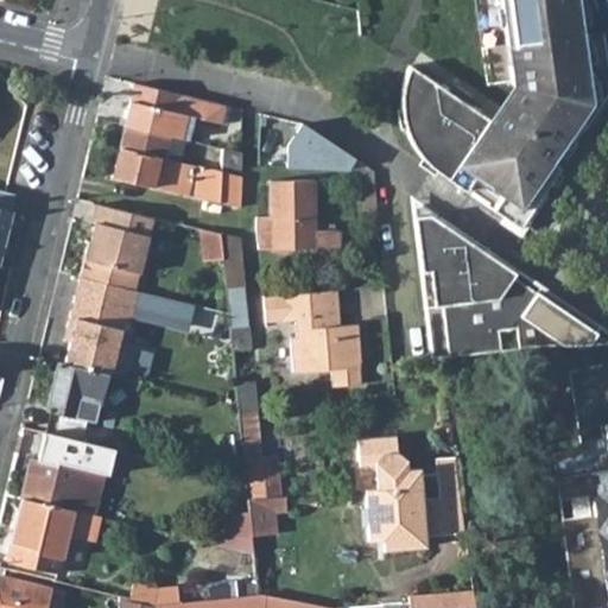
[(185,0),(184,20),(196,21),(197,0),(185,0)]
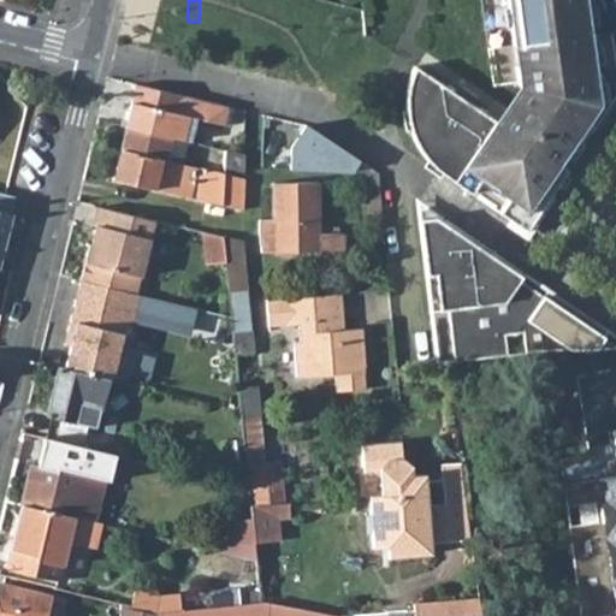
[(480,181),(508,199),(498,212),(526,230),(567,169),(557,163),(548,157),(556,144),(566,150),(568,147),(574,150),(585,134),(579,130),(586,119),(599,101),(585,0),(507,0),(513,45),(517,43),(520,64),(515,65),(517,84),(531,93),(525,102),(521,100),(516,100),(514,101),(511,102),(509,107),(509,111),(509,116),(510,118),(513,119),(507,129),(495,119),(414,65),(412,69),(409,76),(407,89),(406,107),(409,126),(415,142),(422,154),(432,165),(442,173),(472,194),(480,181)]
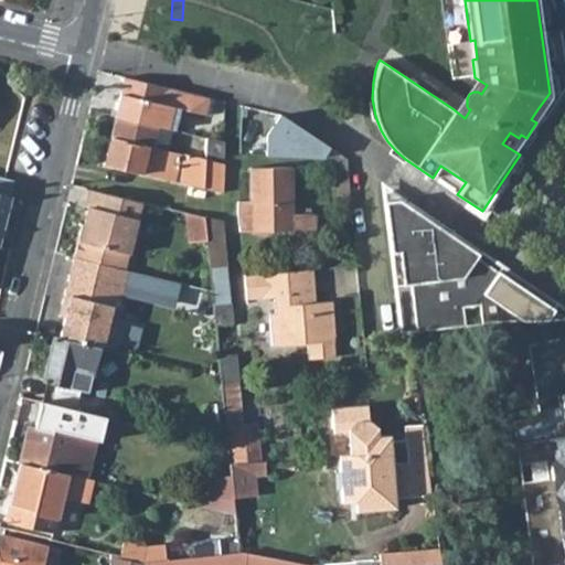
[(124,76),(120,93),(172,106),(204,114),(209,96),(124,76)]
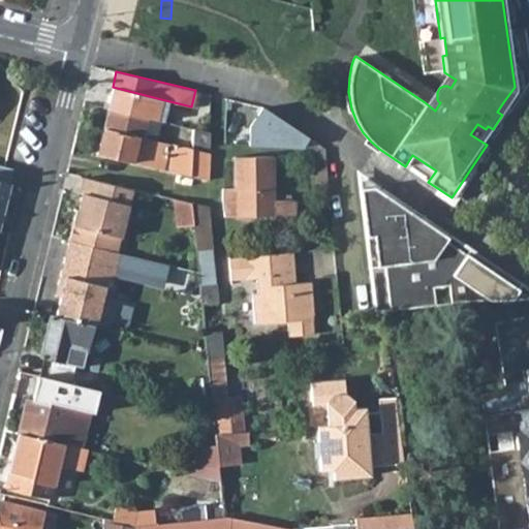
[(107,107),(102,128),(156,141),(160,120),(157,119),(161,99),(113,87),(107,107)]
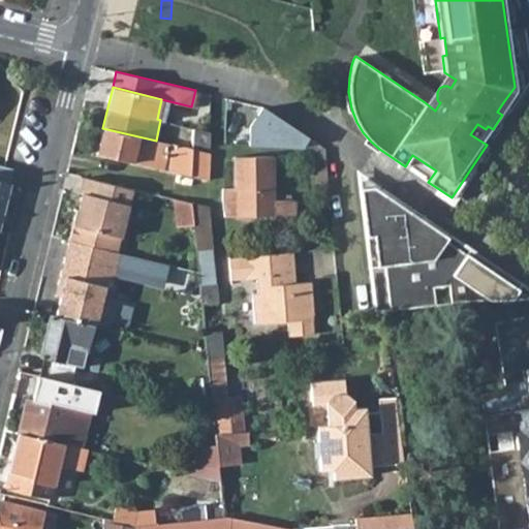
[(497,112),(502,115),(508,105),(503,102),(497,112)]
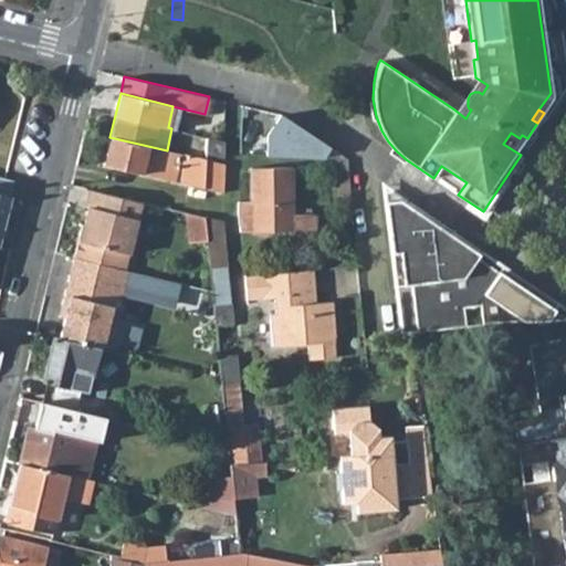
[(272,126),(271,155),(328,157),(331,128),(272,126)]
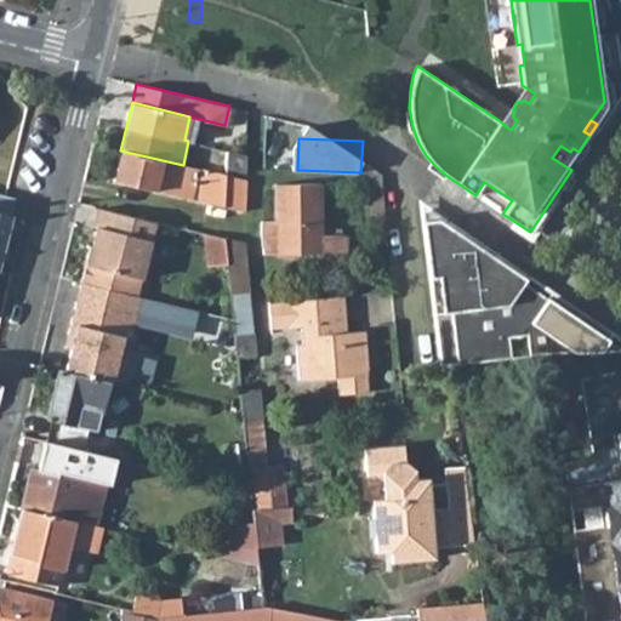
[(208,146),(206,170),(224,174),(224,167),(227,151),(208,146)]
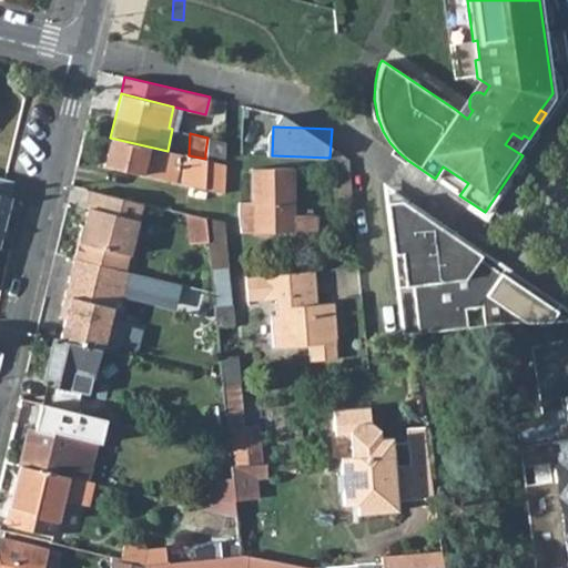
[(505,144),(514,150),(521,139),(513,133),(505,144)]
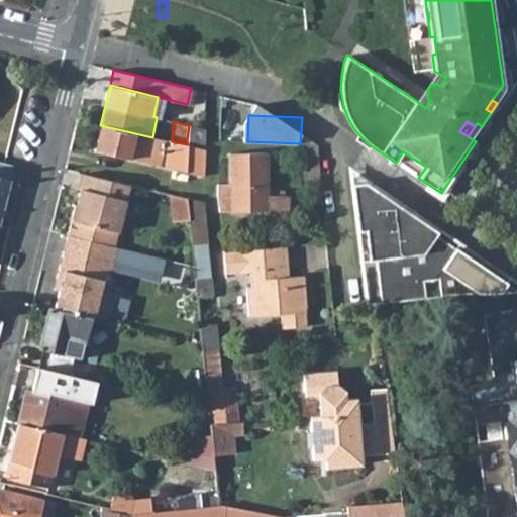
[(100,125),(95,150),(159,165),(163,149),(165,150),(165,166),(202,175),(203,148),(187,144),(172,141),(152,137),(100,125)]
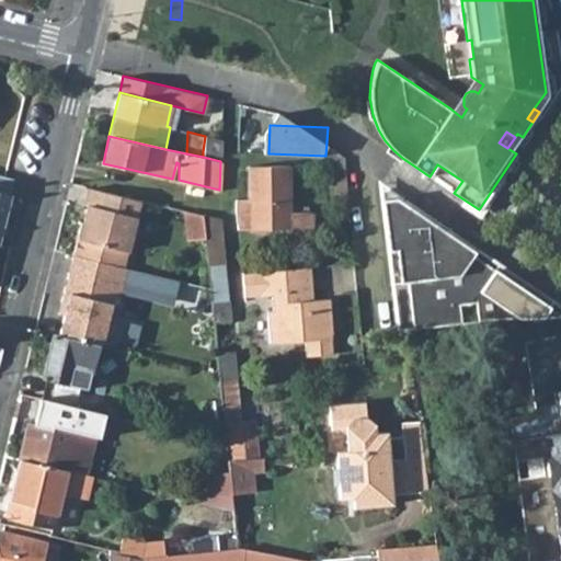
[(205,136),(203,151),(220,156),(221,140),(205,136)]
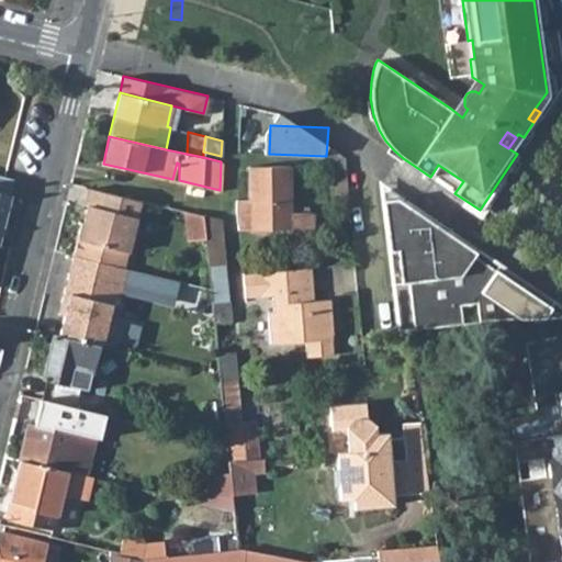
[(329,157),(332,184),(334,184),(347,186),(345,157),(329,157)]
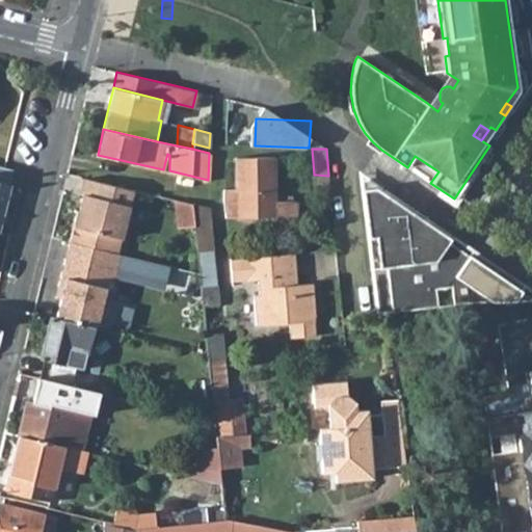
[(243,194),(243,217),(297,216),(296,201),(292,201),(292,195),(280,195),(280,201),(275,201),(274,157),(235,158),(236,194),(243,194)]
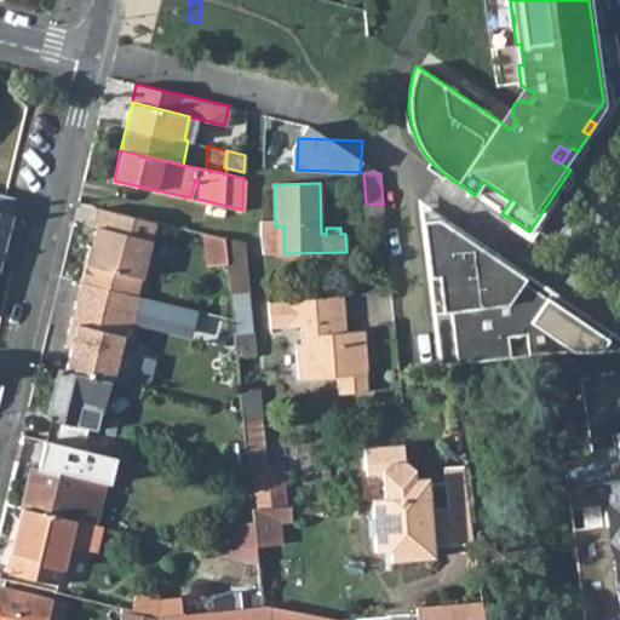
[(0,258),(11,214),(9,213),(13,196),(6,194),(0,193),(0,258)]
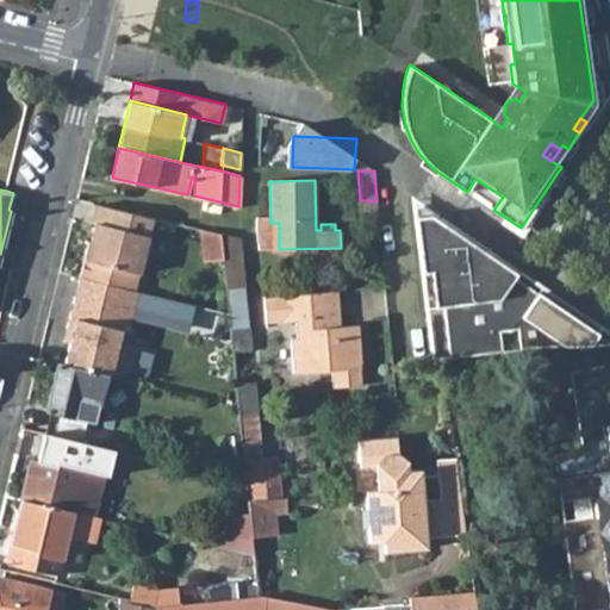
[(363,216),(379,217),(377,201),(362,200),(363,216)]
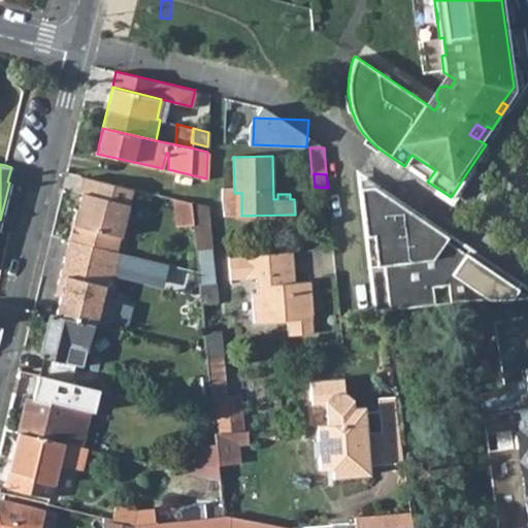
[(72,223),(68,239),(114,251),(118,236),(119,236),(131,189),(84,176),(78,196),(81,196),(74,224),(72,223)]
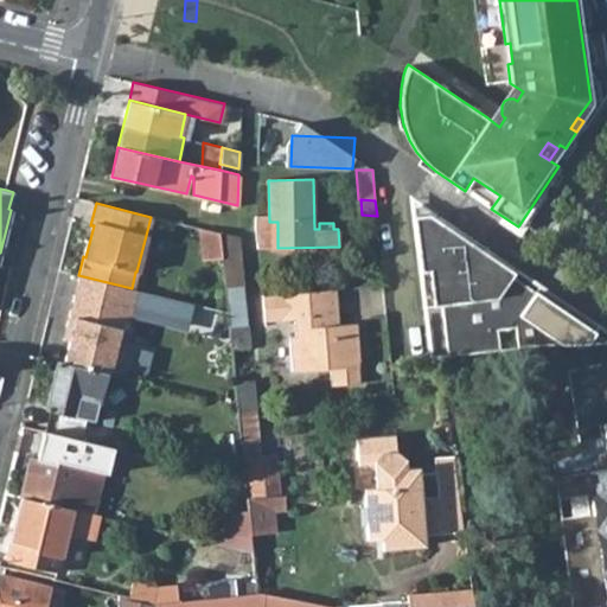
[(411,205),(425,306),(441,305),(447,356),(500,350),(497,330),(516,327),(518,347),(535,345),(586,344),(594,332),(511,274),(516,269),(485,248),(483,253),(462,240),(465,235),(419,204),(411,205)]
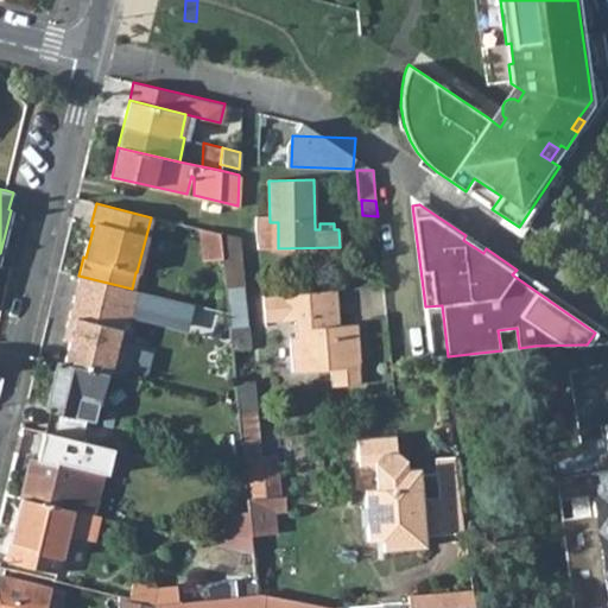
[(204,230),(208,261),(222,259),(220,232),(204,230)]
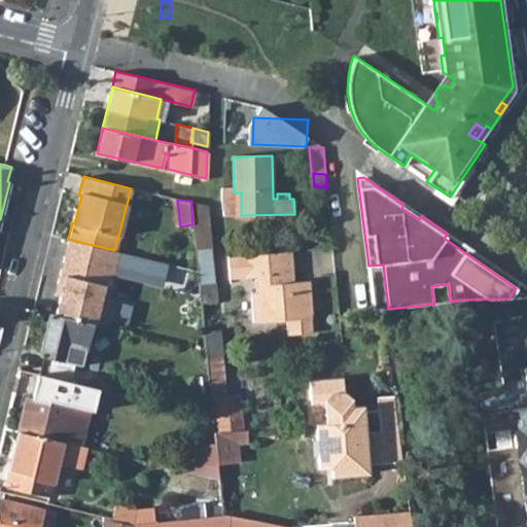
[(192,224),(194,233),(209,232),(206,206),(190,201),(192,224)]
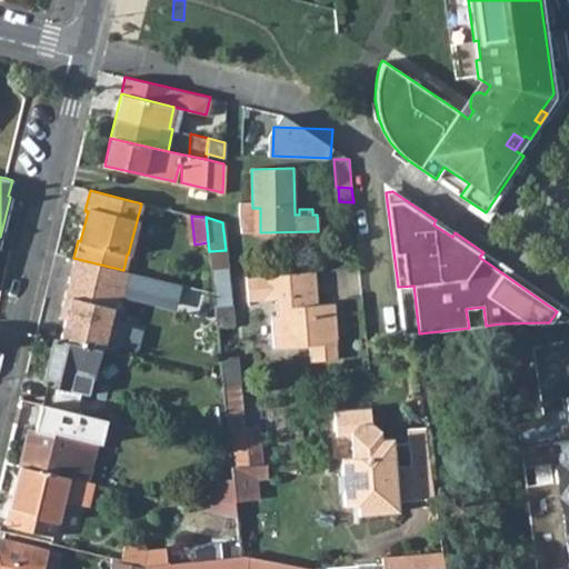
[(209,251),(210,268),(227,267),(226,250),(209,251)]
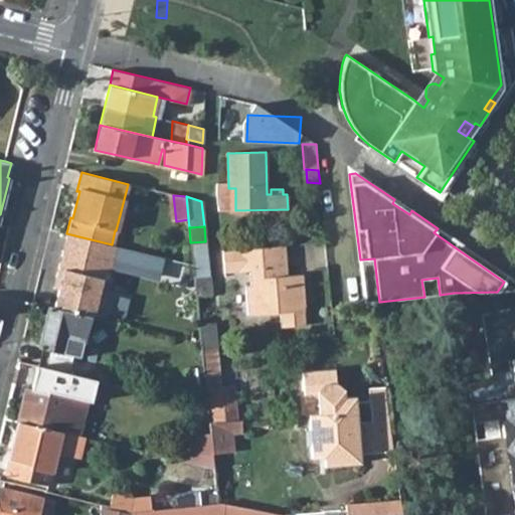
[(58,289),(54,308),(90,316),(94,317),(104,273),(109,275),(116,245),(112,244),(66,233),(56,277),(61,278),(58,289)]
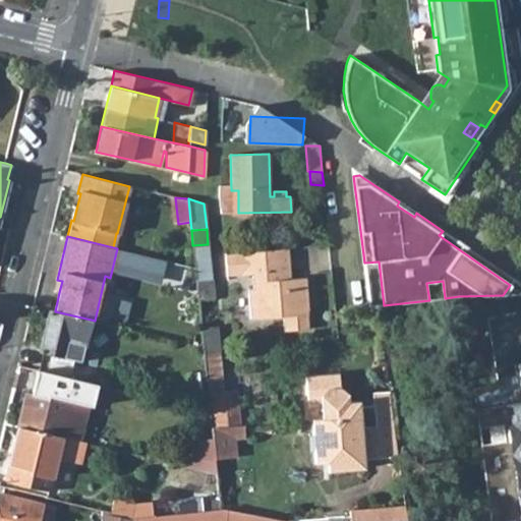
[(194,268),(195,279),(212,277),(208,244),(192,245),(194,268)]
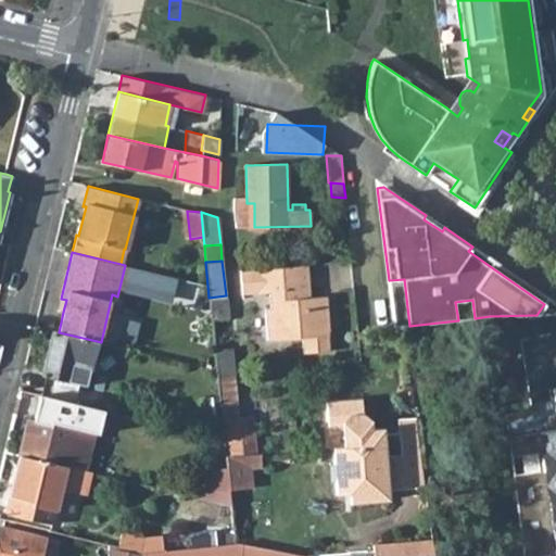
[(240,269),(241,293),(268,292),(269,307),(264,307),(267,340),(302,337),(303,353),(329,350),(328,328),(324,328),(324,319),(328,319),(326,295),(311,297),(307,264),(240,269)]
